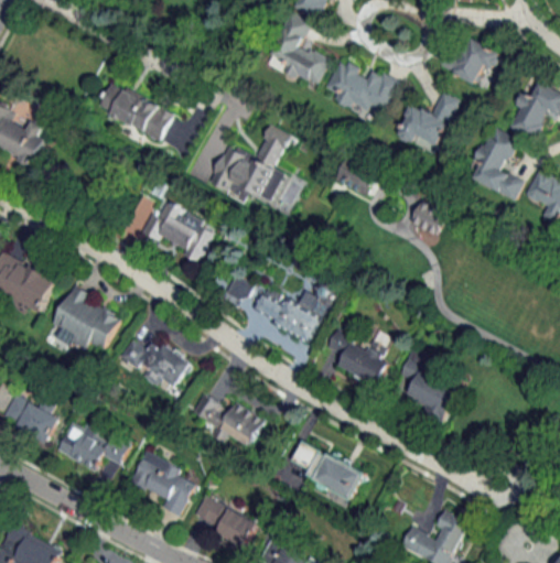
[(352,0),(355,1),(354,0),(291,0),(289,6),(316,19),(324,0),(352,0)]
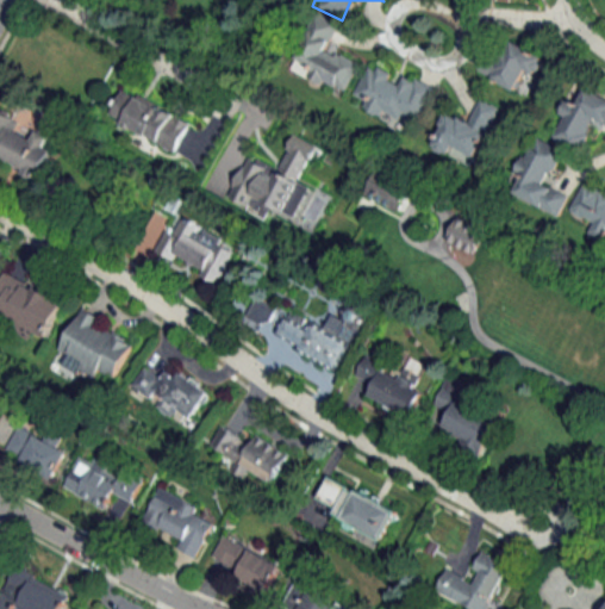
[(286,72),(341,95),(356,63),(324,49),(334,25),(311,14),(286,72)]
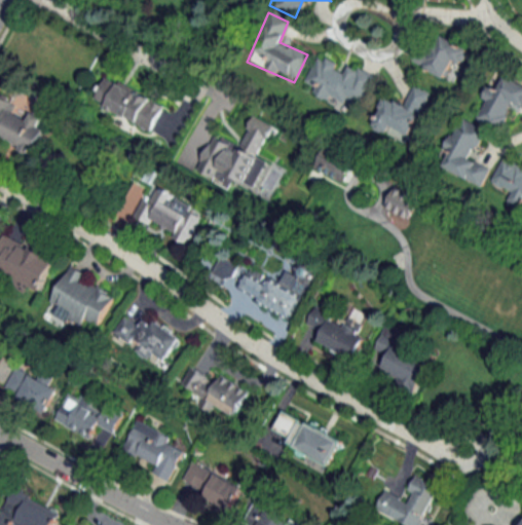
[(451,63),(458,67),(467,49),(435,35),(427,52),(416,47),(409,63),(443,79),(451,63)]
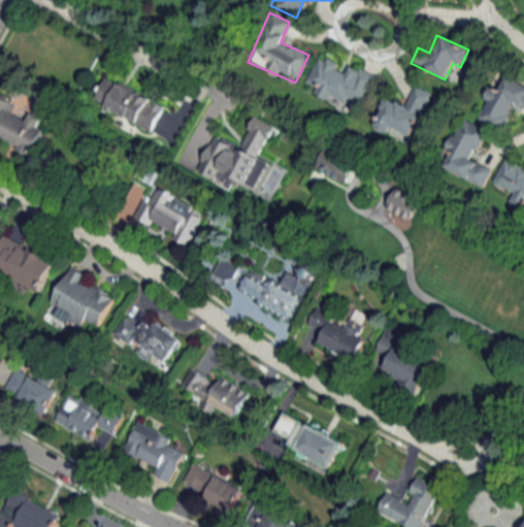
[(373,76),(346,65),(342,73),(333,69),(335,63),(316,56),(304,84),(315,88),(313,92),(360,110),(373,76)]
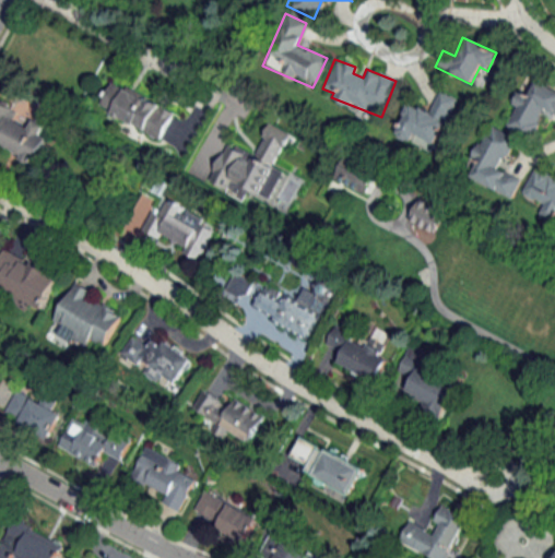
[(554,90),(534,80),(526,97),(518,93),(502,126),(528,139),(542,109),(554,115),(554,90)]
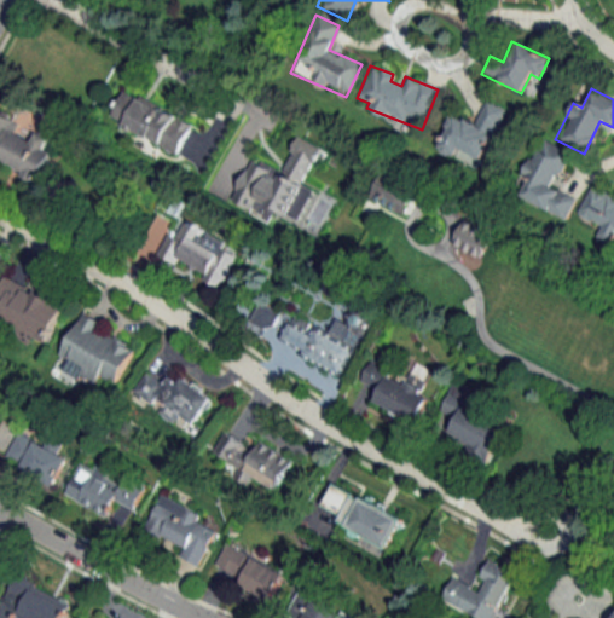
[(174,155),(189,122),(120,91),(105,122),(174,155)]
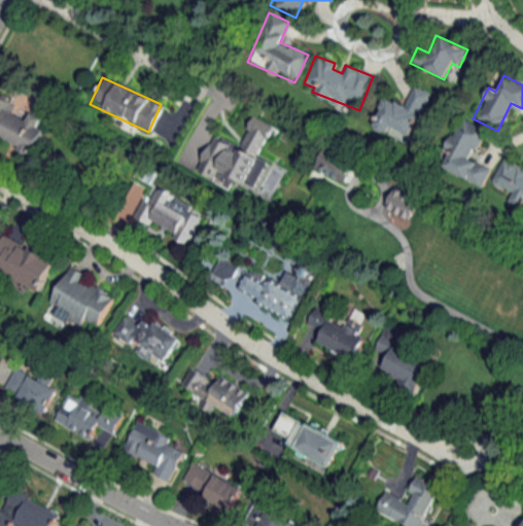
[(408,136),(428,94),(412,85),(402,106),(384,98),(370,127),(385,135),(389,127),(408,136)]
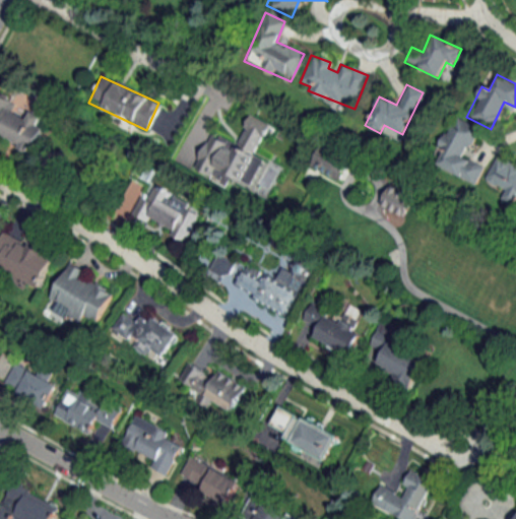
[(0,141),(29,154),(42,127),(35,124),(38,116),(27,111),(24,118),(9,112),(14,102),(0,95),(0,141)]
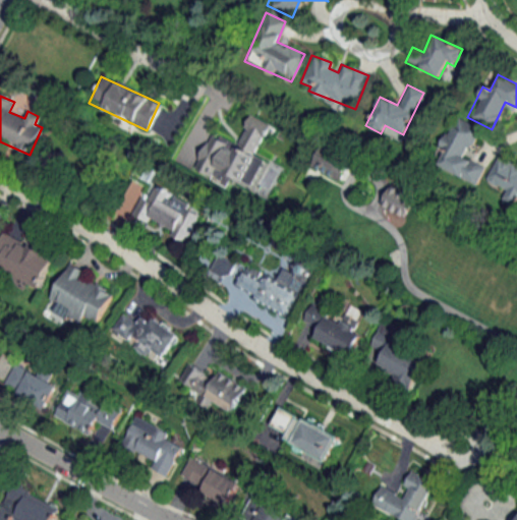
[(264,161),(252,156),(267,124),(248,115),(235,147),(208,134),(191,170),(225,185),(228,177),(251,187),(264,161)]
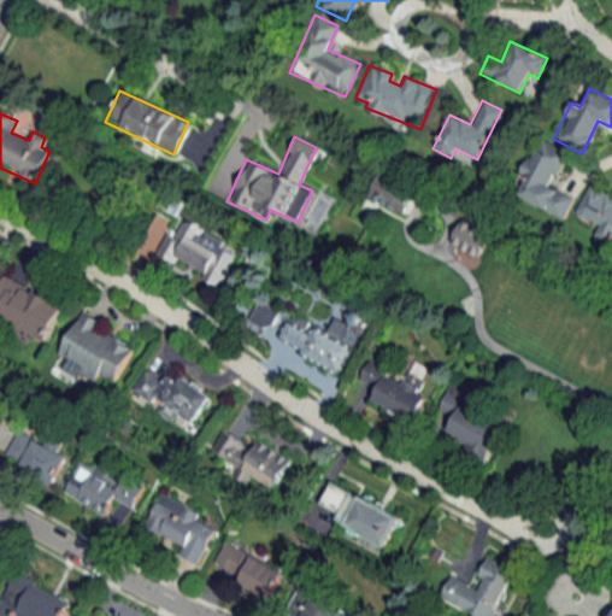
[(562,220),(571,198),(548,187),(564,152),(534,139),(518,175),(524,179),(515,199),(562,220)]
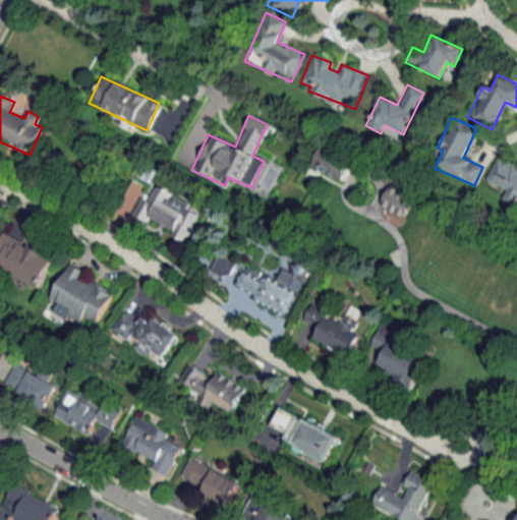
[(347,160),(319,146),(308,167),(336,181),(347,160)]
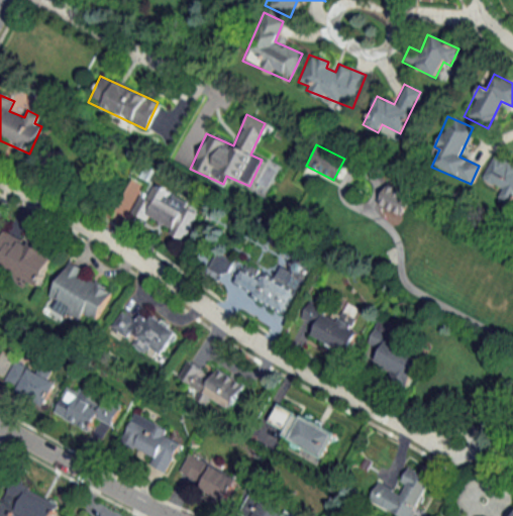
[(512,165),(492,156),(480,180),(500,190),(495,200),(509,208),(512,200),(512,165)]
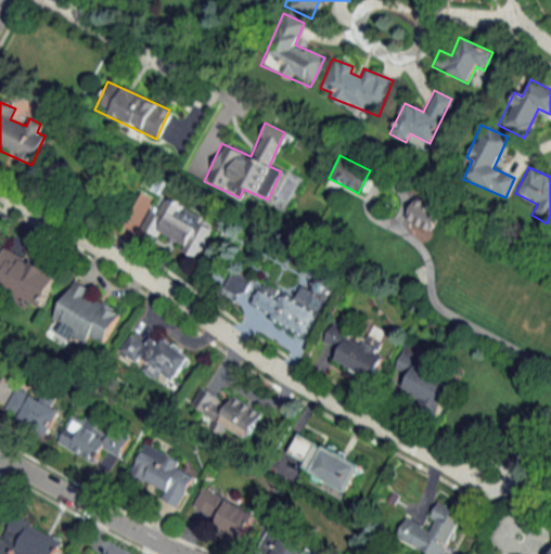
[(142,230),(195,257),(207,233),(175,217),(180,206),(159,196),(142,230)]
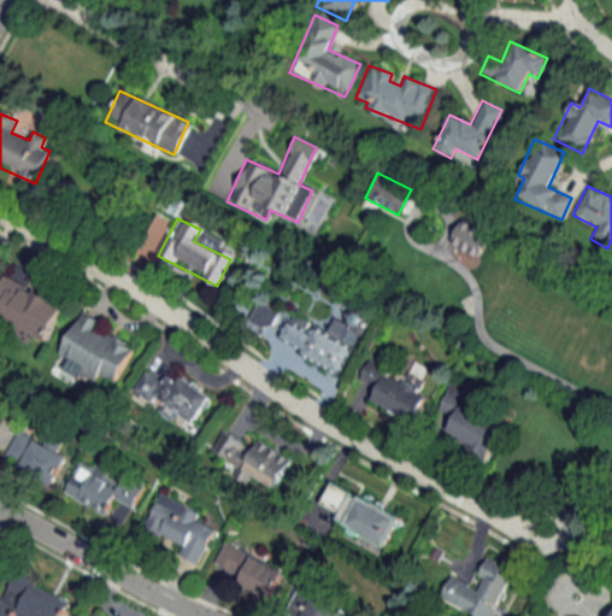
[(0,321),(42,341),(60,304),(0,274),(0,321)]
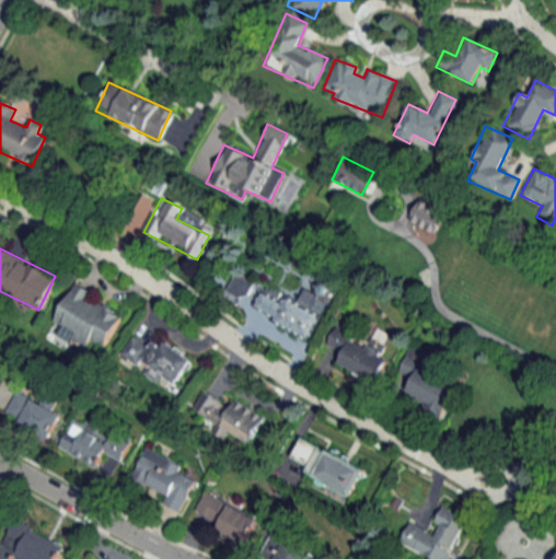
[(241,301),(251,282),(232,272),(222,291),(241,301)]
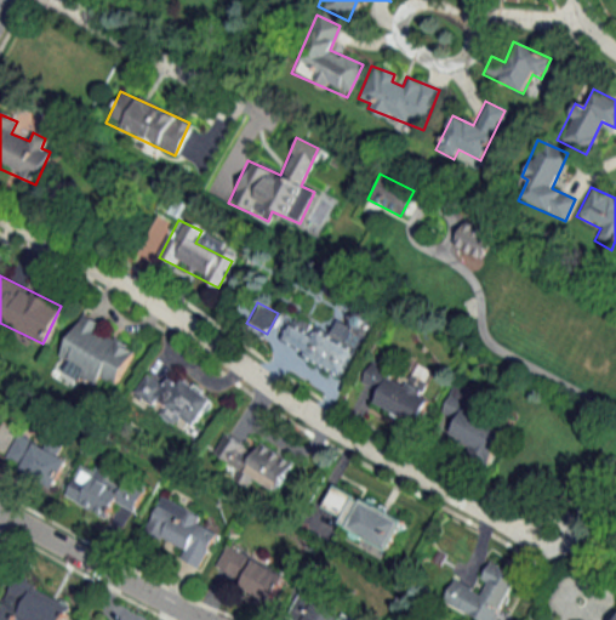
[(112,386),(133,347),(78,317),(56,356),(80,368),(75,376),(93,386),(98,379),(112,386)]
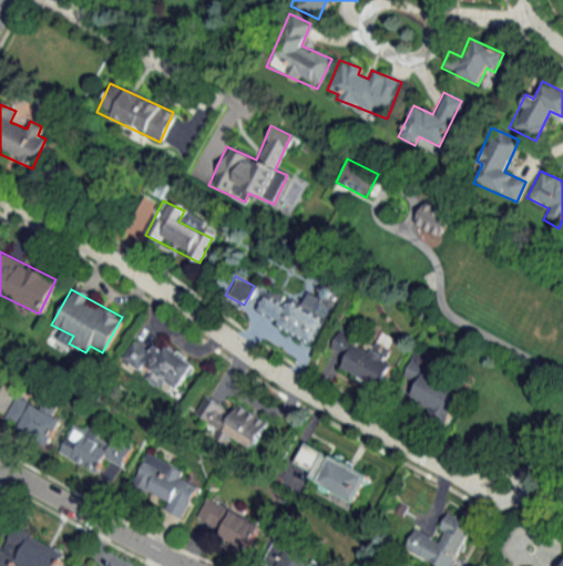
[(300,306),(266,290),(254,316),(314,343),(330,307),(305,295),(300,306)]
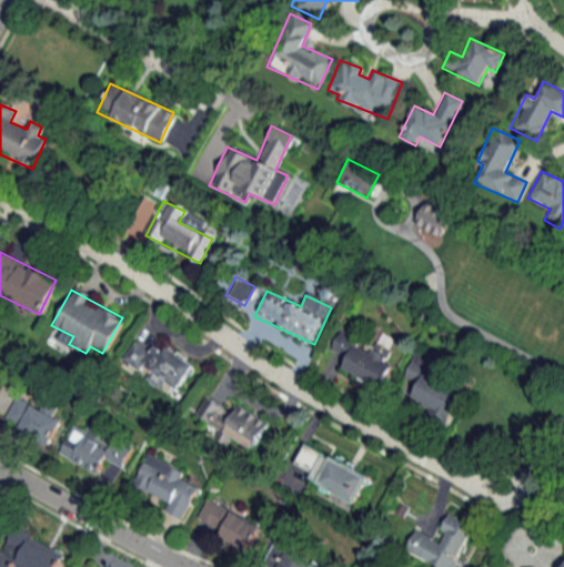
[(391,365),(384,362),(394,341),(379,333),(371,350),(338,335),(330,351),(345,358),(341,370),(380,388),(391,365)]
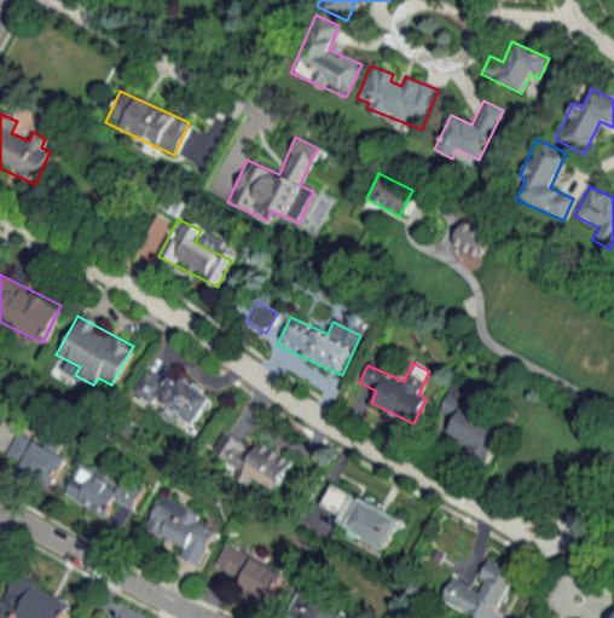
[(128,393),(152,409),(151,411),(168,423),(173,415),(191,426),(208,398),(178,379),(175,383),(163,376),(160,382),(143,371),(128,393)]
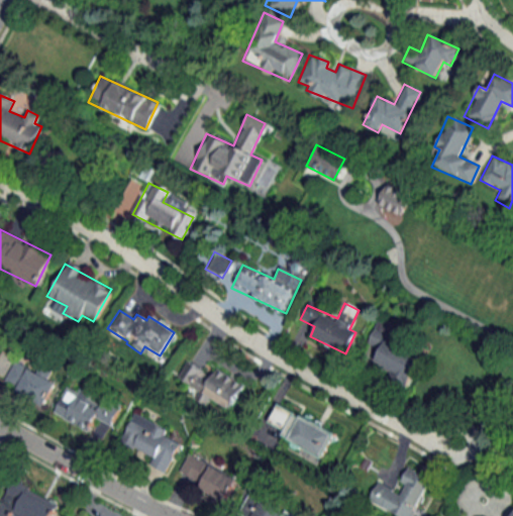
[(369,370),(406,387),(420,355),(390,341),(396,327),(377,318),(365,344),(378,350),(369,370)]
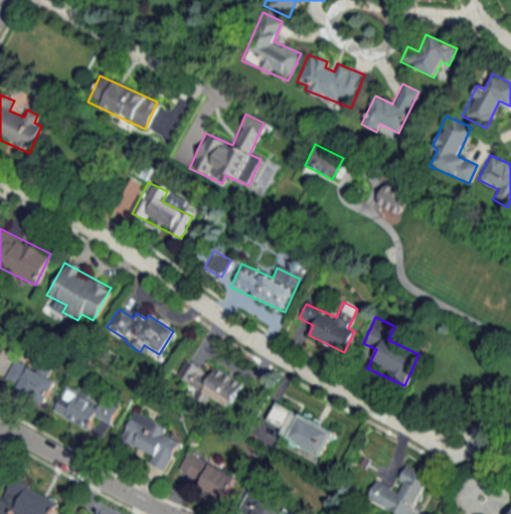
[(240,383),(213,367),(209,375),(183,360),(174,377),(196,390),(192,398),(201,403),(206,395),(226,408),(240,383)]
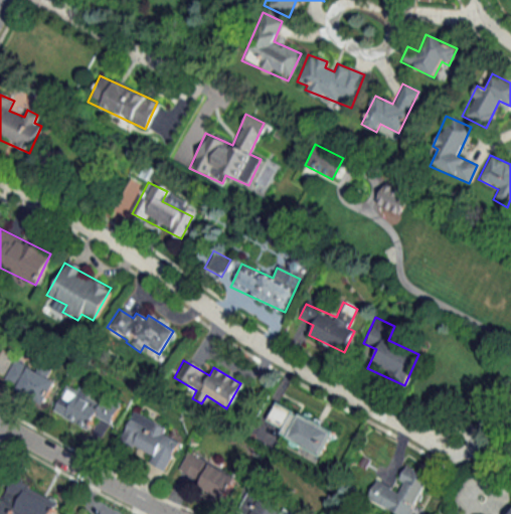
[(50,381),(44,378),(47,370),(36,365),(34,370),(11,361),(1,384),(42,401),(50,381)]
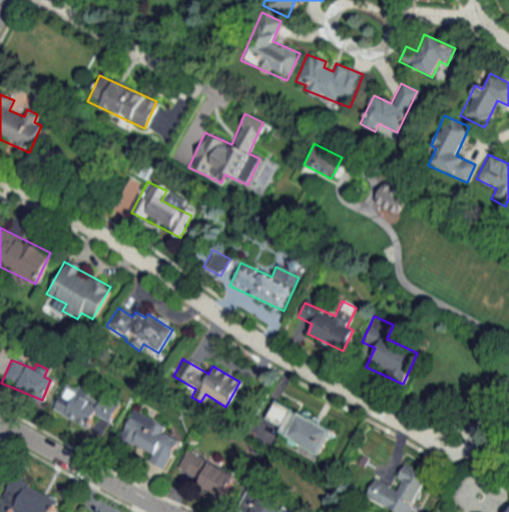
[(86,429),(93,415),(107,422),(114,408),(64,384),(50,412),(86,429)]
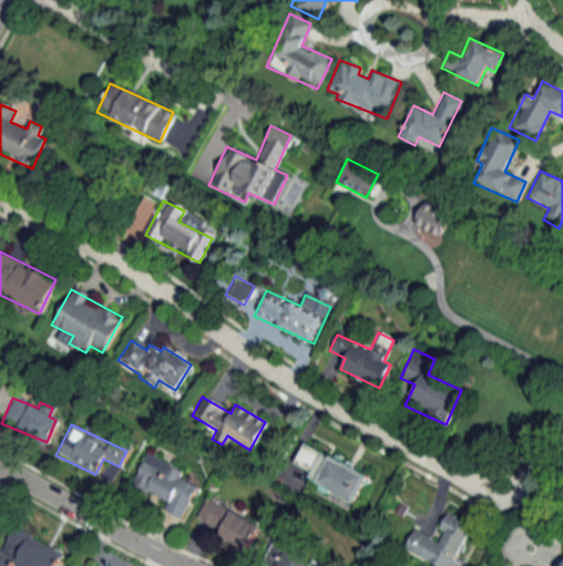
[(352,503),(367,474),(303,443),(293,464),(310,473),(307,481),(352,503)]
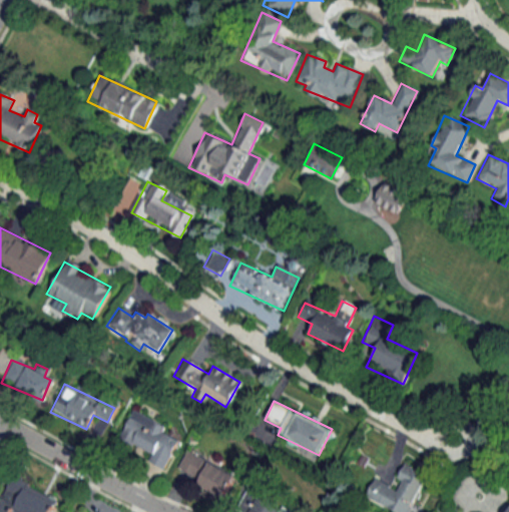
[(162,469),(174,443),(157,435),(162,425),(131,411),(118,438),(149,452),(144,461),(162,469)]
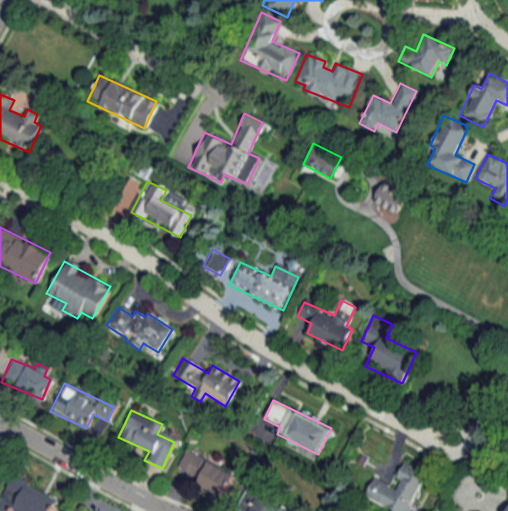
[(223,495),(233,472),(183,451),(173,474),(223,495)]
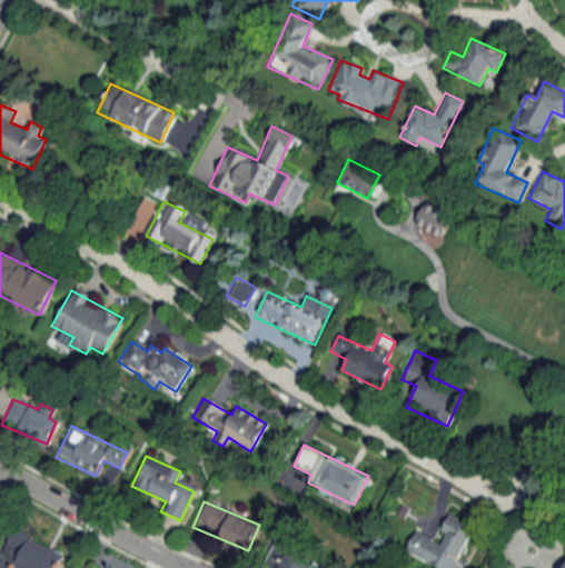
[(403,551),(433,567),(453,567),(473,528),(448,515),(435,542),(413,531),(403,551)]
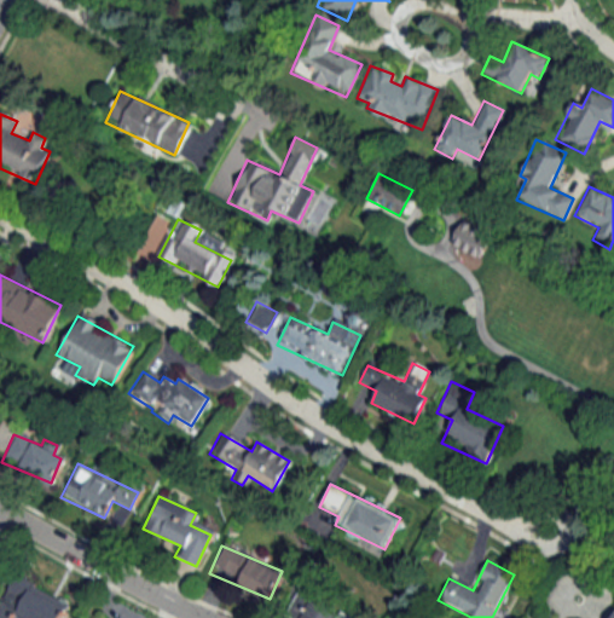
[(58,617),(65,601),(10,577),(0,598),(0,617),(58,617)]
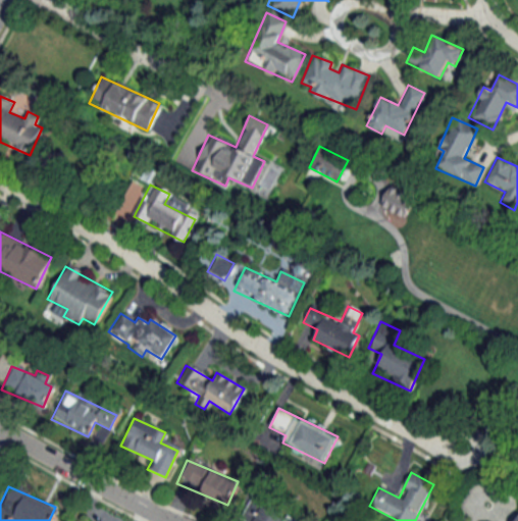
[(293,520),(250,500),(240,520),(293,520)]
